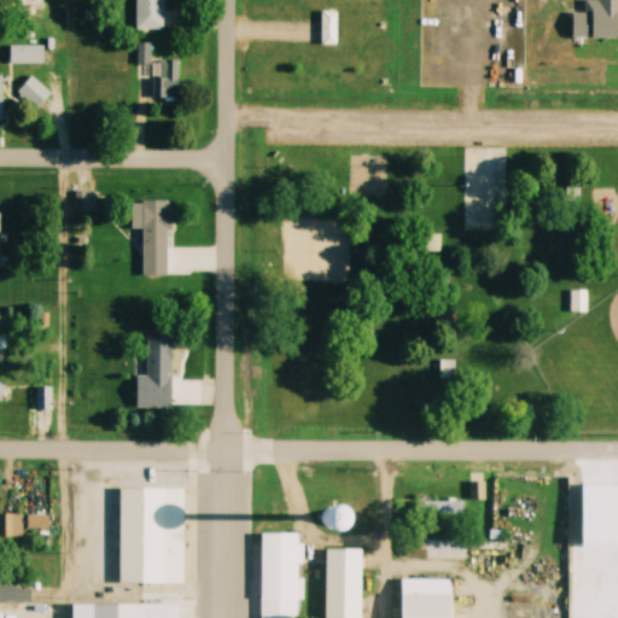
[(21,0),(22,21),(45,21),(44,0),(21,0)]
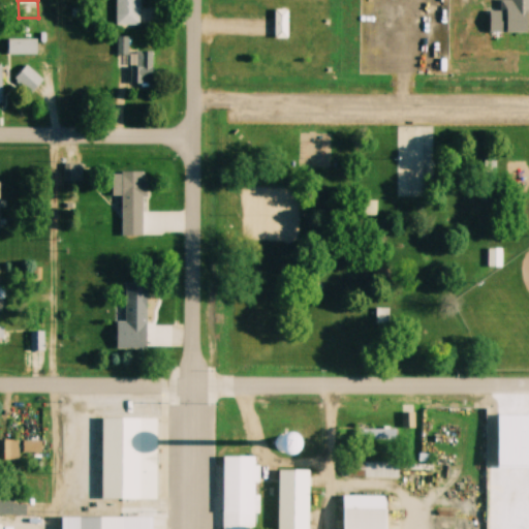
[(143,26),(142,0),(116,0),(116,26),(143,26)]
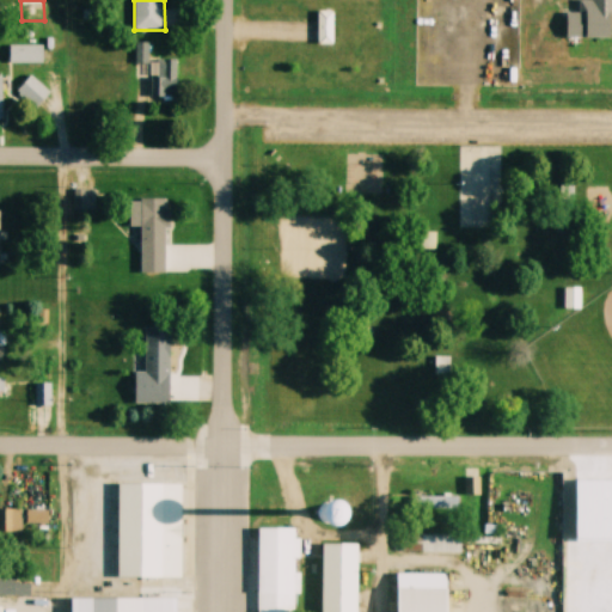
[(334,44),(334,11),(318,11),(318,44),(334,44)]
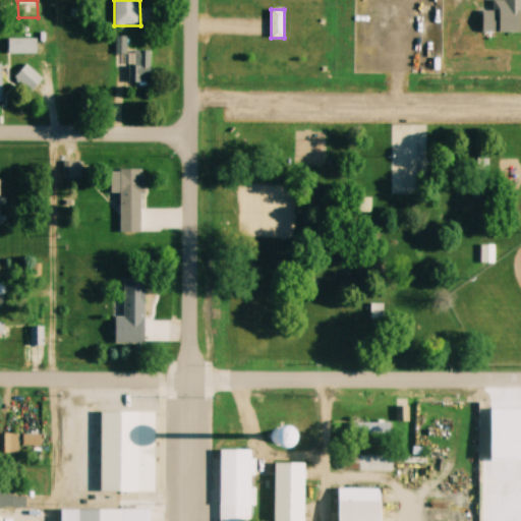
[(36,39),(7,39),(7,55),(36,55),(36,39)]
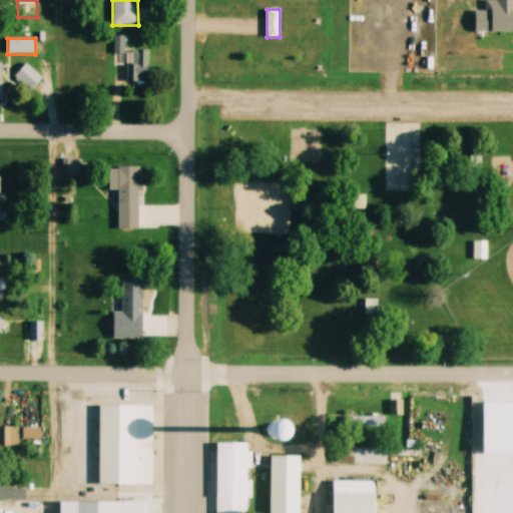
[(147,50),(131,50),(131,65),(127,65),(127,83),(147,83),(147,50)]
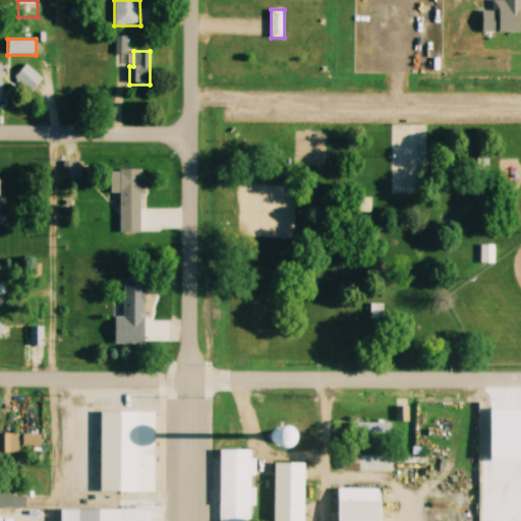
[(14,77),(31,93),(43,79),(26,64),(14,77)]
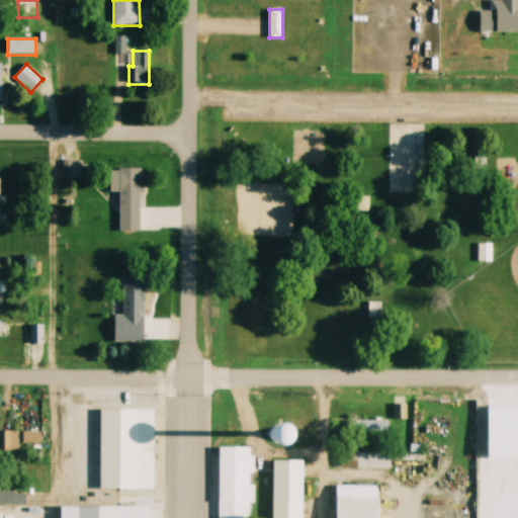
[(389,192),(423,192),(422,124),(387,124),(389,192)]
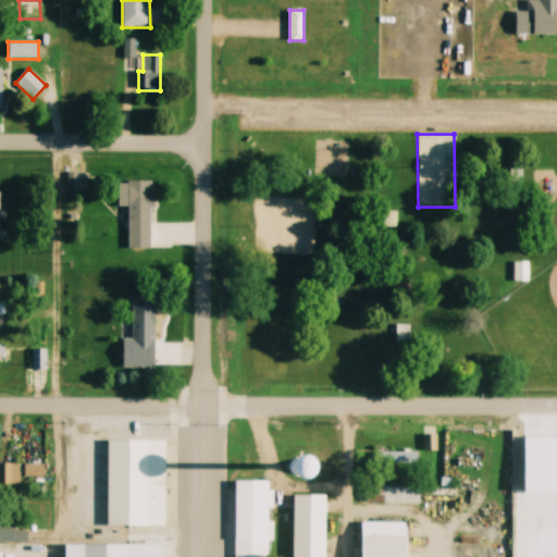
[(69,173),(69,192),(85,192),(85,173),(69,173)]
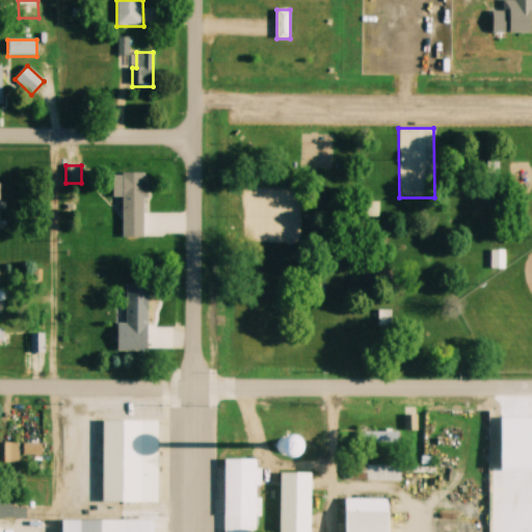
[(145,238),(145,175),(113,175),(113,197),(123,197),(123,238),(145,238)]
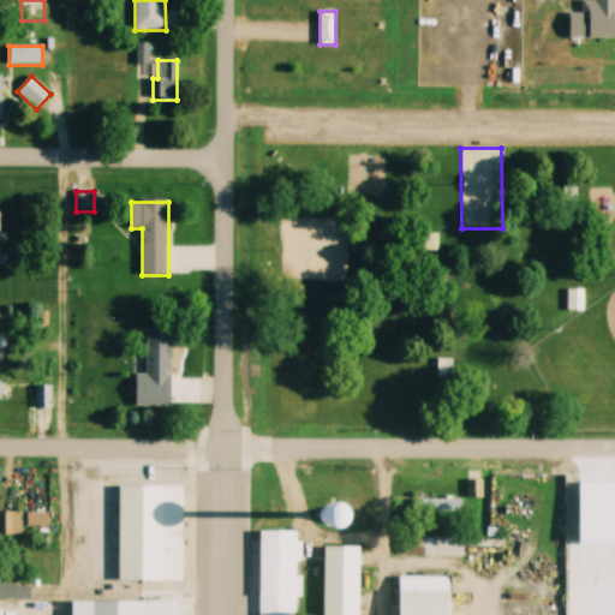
[(565,290),(565,311),(583,311),(583,290),(565,290)]
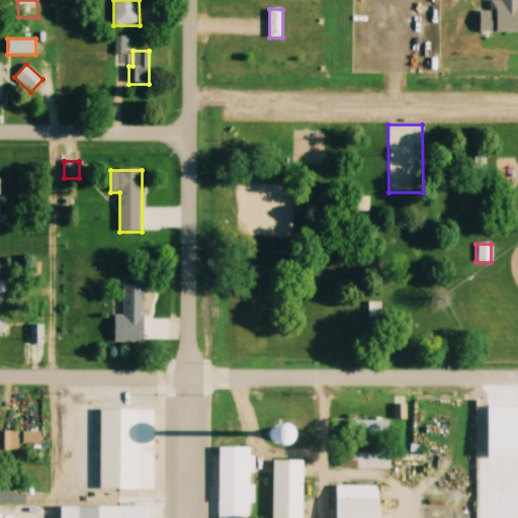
[(144,277),(143,317),(122,317),(123,276),(144,277)]
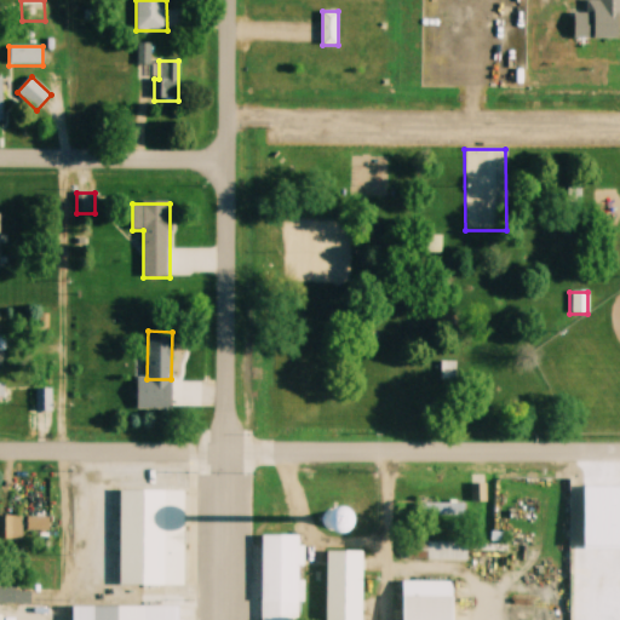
[(317,374),(317,331),(304,331),(304,343),(290,343),(290,374),(317,374)]
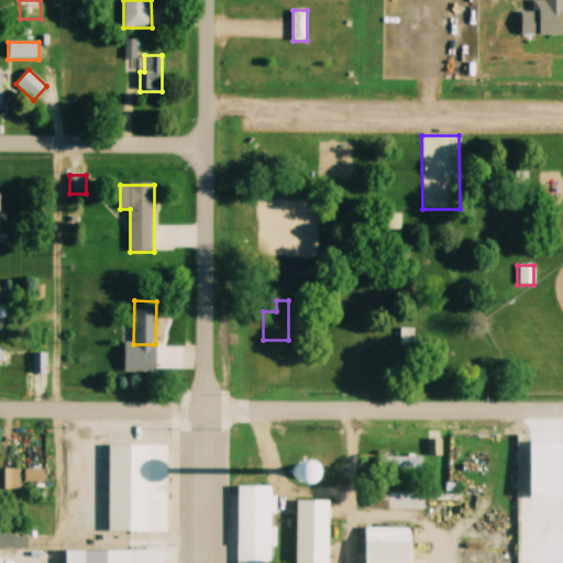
[(167,444),(165,527),(111,526),(113,443),(167,444)]
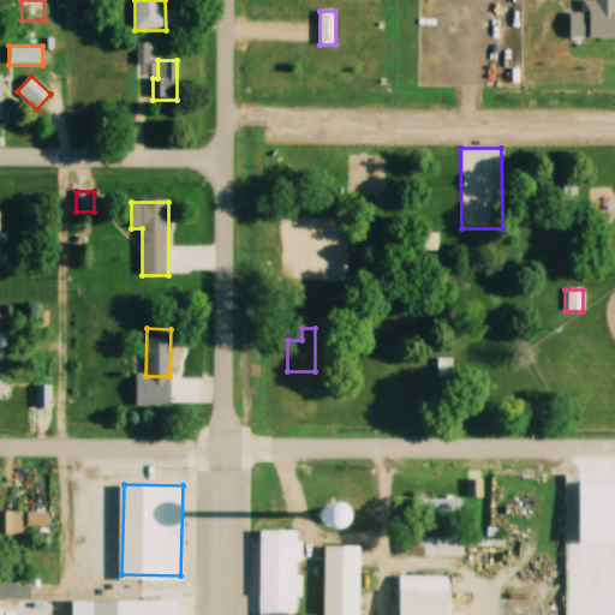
[(22,513),(0,512),(0,536),(22,536),(22,513)]
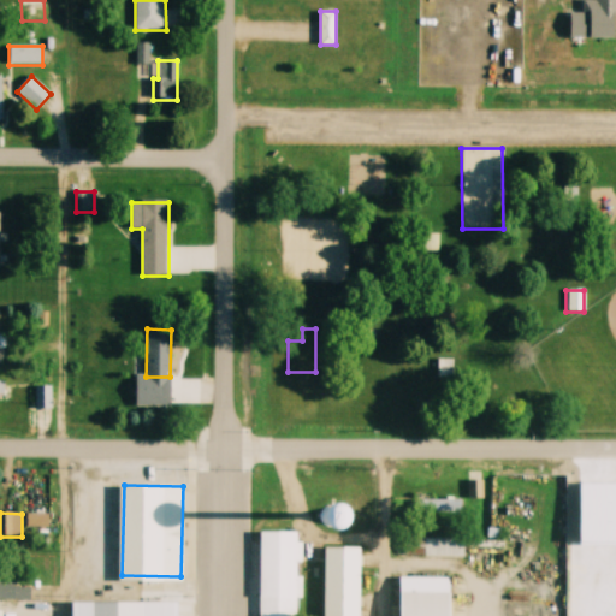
[(609,525),(570,525),(570,542),(609,542),(609,525)]
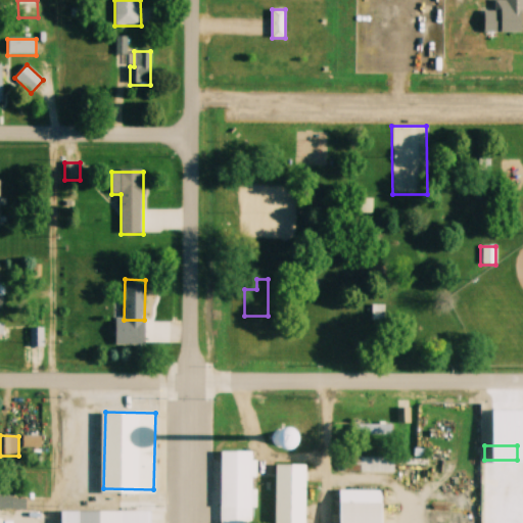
[(251,452),(250,522),(218,522),(220,450),(251,452)]
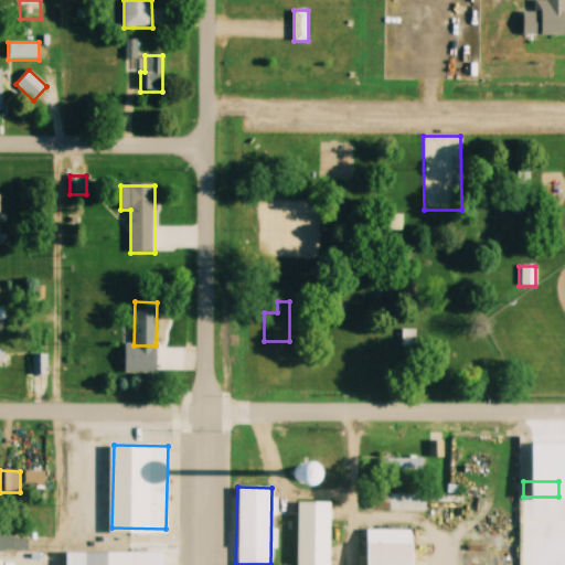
[(297,564),(297,501),(330,501),(330,564),(297,564)]
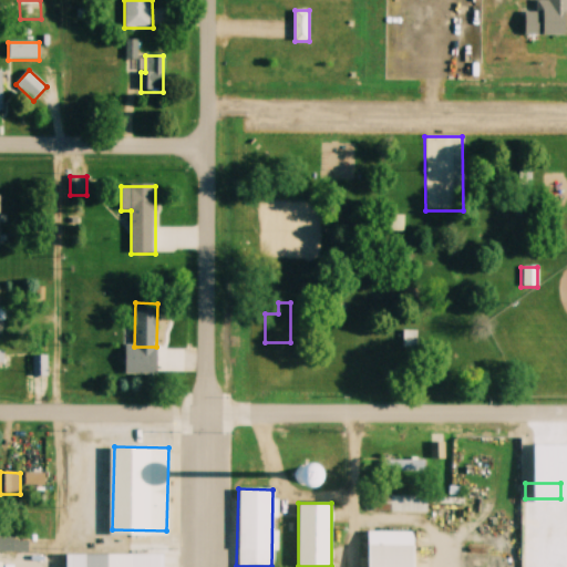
[(560,513),(525,513),(525,529),(560,529),(560,513)]
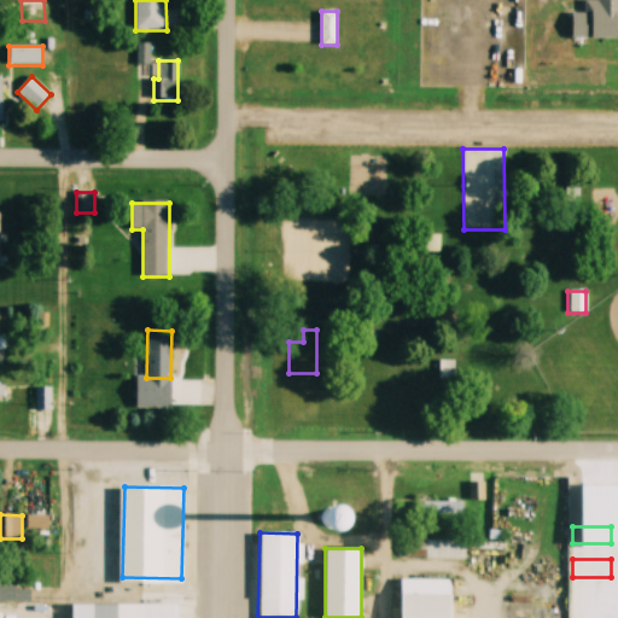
[(452,617),(453,579),(400,579),(398,617),(452,617)]
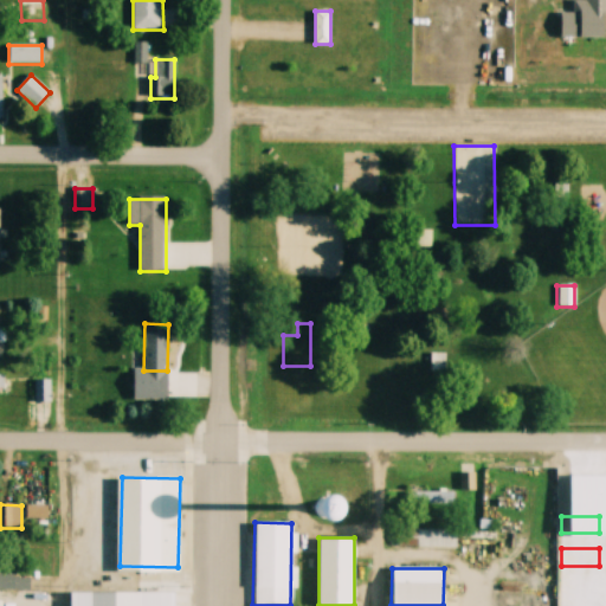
[(141,591),(140,605),(91,605),(92,590),(141,591)]
